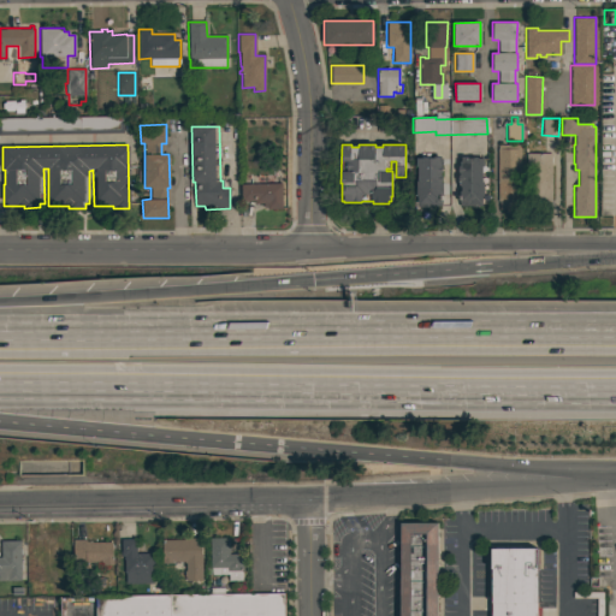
[(519,182),(515,182),(515,214),(505,214),(505,209),(499,209),(499,201),(497,201),(497,144),(519,146),(519,149),(520,149),(519,182)]
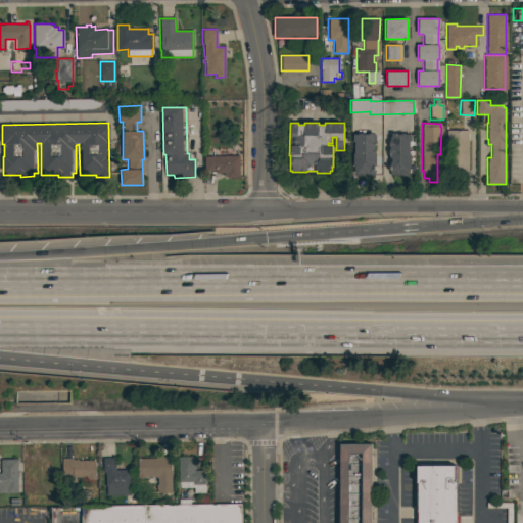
[(468,175),(446,175),(446,130),(468,130),(468,175)]
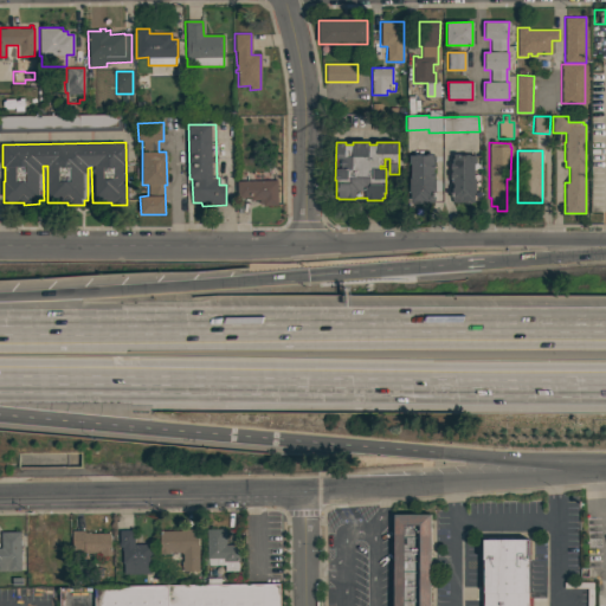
[(434,155),(434,169),(433,169),(433,173),(434,173),(434,179),(433,201),(423,201),(423,205),(413,204),(413,200),(411,200),(411,193),(408,193),(408,178),(411,178),(411,163),(408,163),(408,155),(434,155)]
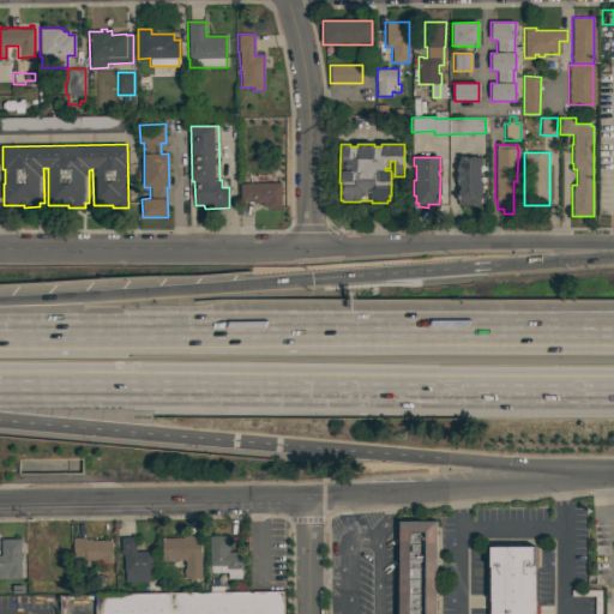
[(482,166),(480,166),(480,181),(482,181),(481,203),(476,203),(476,206),(469,206),(469,205),(458,205),(458,194),(456,194),(456,175),(458,175),(458,173),(456,173),(456,166),(458,166),(458,163),(455,163),(455,157),(482,157),(482,166)]
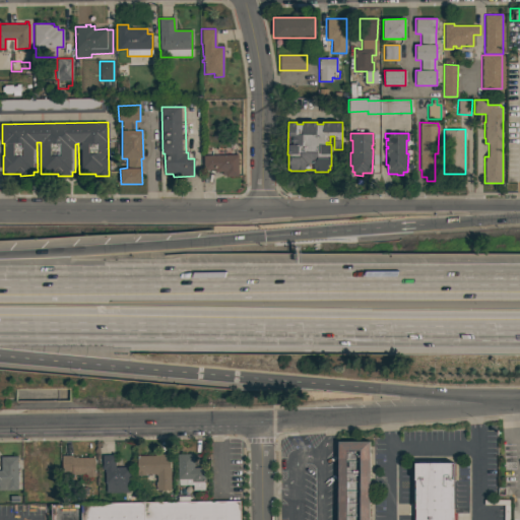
[(237,154),(238,176),(225,176),(225,175),(222,175),(222,172),(215,172),(215,170),(203,170),(203,155),(237,154)]
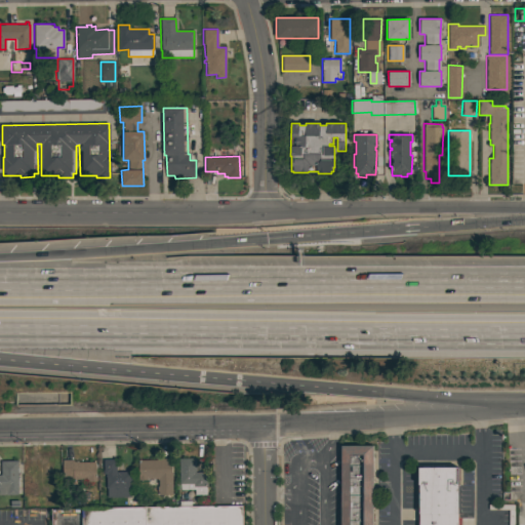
[(370,524),(339,524),(339,446),(370,446),(370,524)]
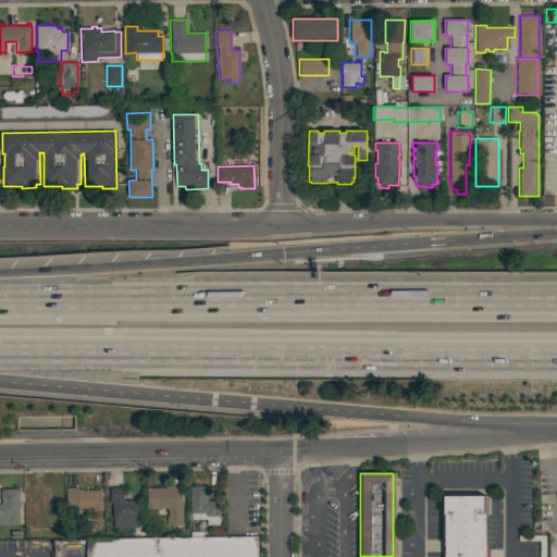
[(207,500),(220,500),(220,516),(219,516),(219,524),(207,524),(207,519),(192,519),(192,514),(190,514),(189,486),(207,485),(207,500)]
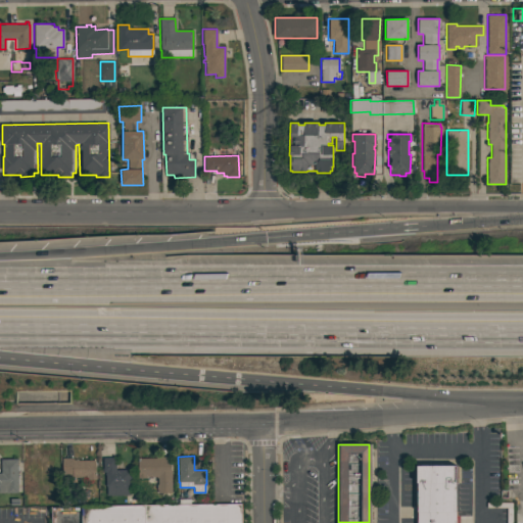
[(106,495),(106,486),(105,486),(105,472),(102,472),(102,468),(103,468),(103,458),(114,457),(115,463),(116,462),(116,465),(115,465),(115,470),(131,469),(131,485),(130,485),(131,494),(106,495)]
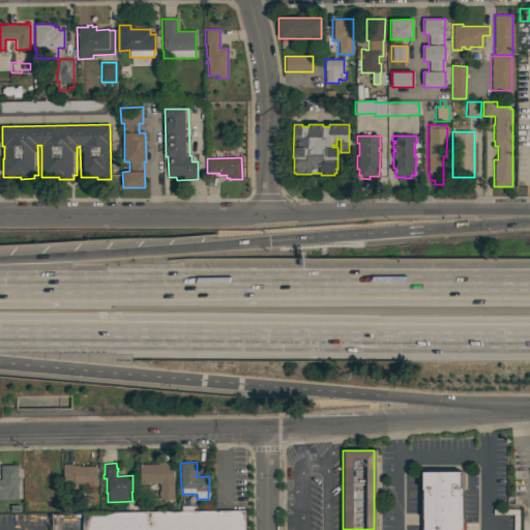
[(174,499),(159,499),(159,496),(158,496),(158,491),(159,491),(159,484),(158,484),(158,482),(148,482),(148,484),(140,484),(139,465),(157,464),(157,463),(173,463),(174,499)]
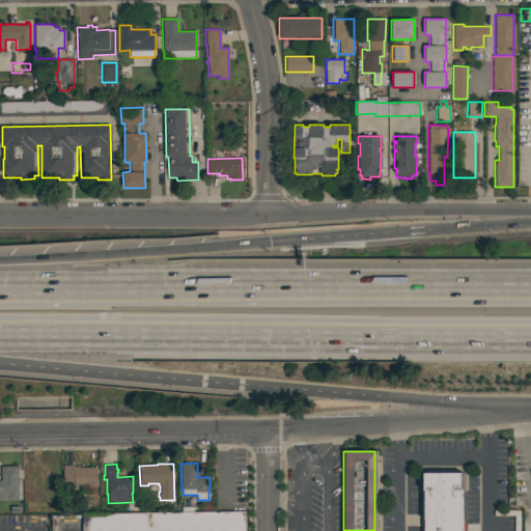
[(74,465),(74,468),(96,467),(98,486),(88,486),(88,484),(63,484),(63,465),(74,465)]
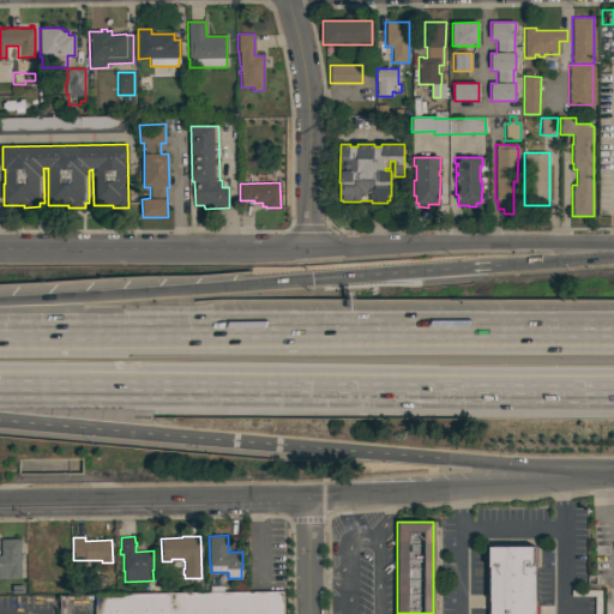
[(22,578),(0,578),(0,555),(1,555),(1,540),(20,539),(22,578)]
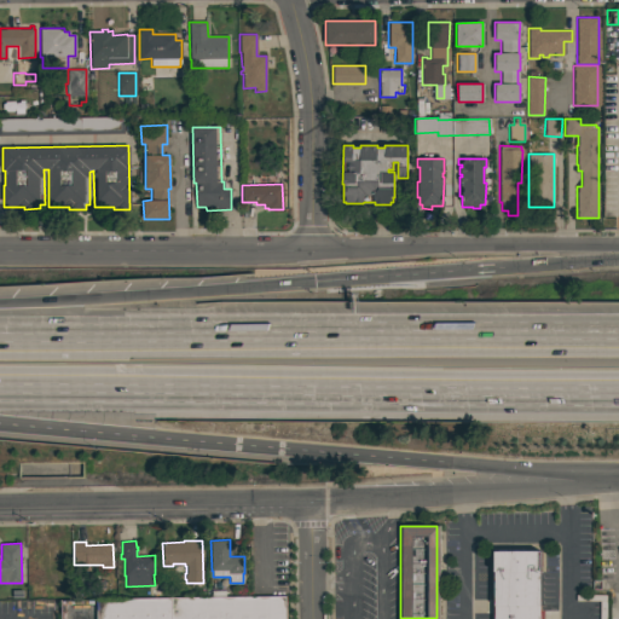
[(67,584),(36,585),(35,560),(32,560),(32,543),(47,543),(47,557),(53,557),(52,547),(65,547),(67,584)]
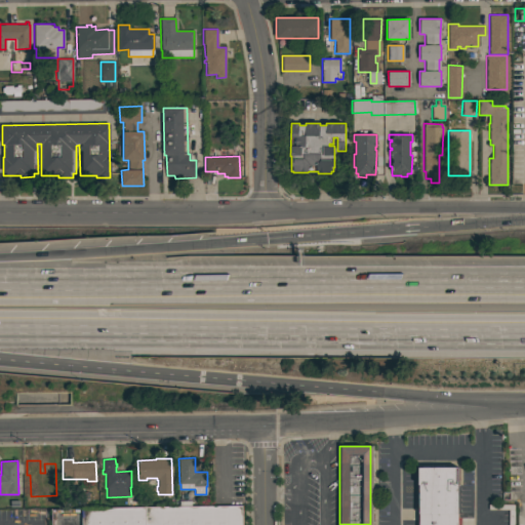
[(457,524),(418,524),(418,468),(457,467),(457,524)]
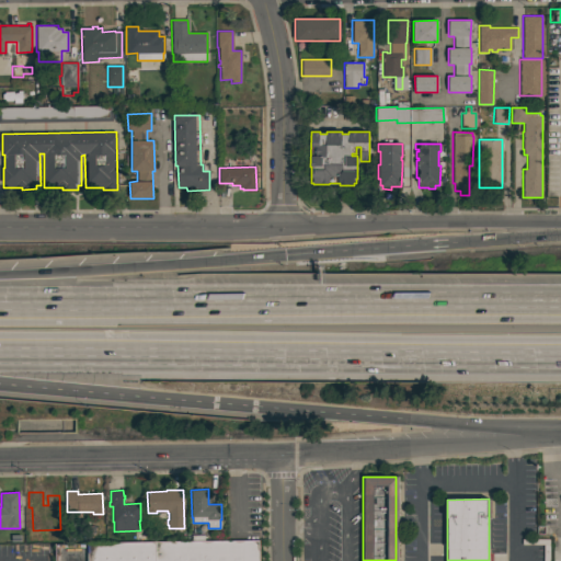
[(138,542),(138,533),(146,533),(146,542),(192,541),(192,535),(204,535),(204,541),(232,541),(240,540),(259,540),(259,560),(54,560),(54,544),(138,542)]
